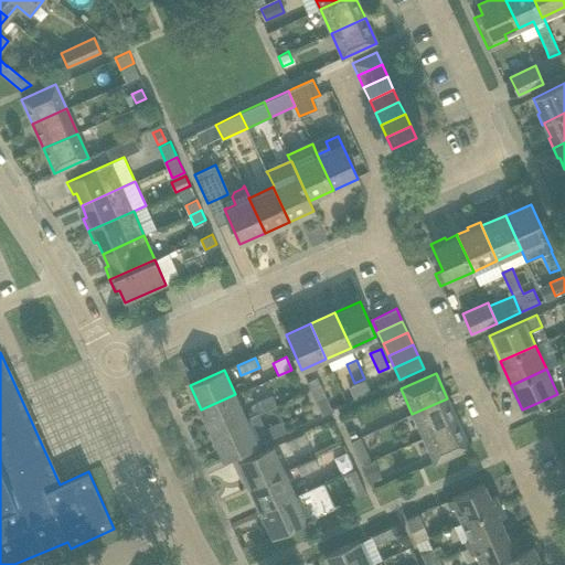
[(307,382),(322,415),(331,411),(317,377),(307,382)]
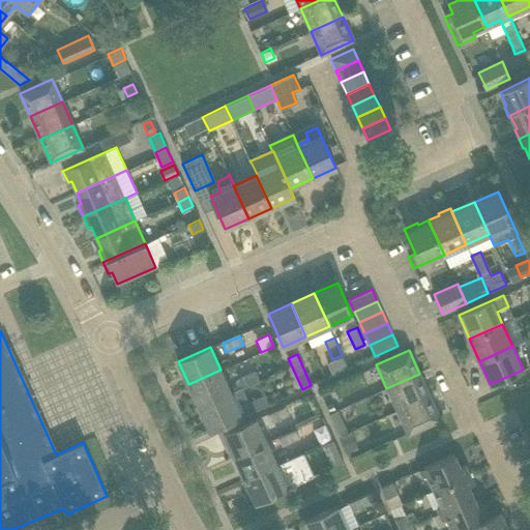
[(342,357),(327,363),(332,375),(347,369),(342,357)]
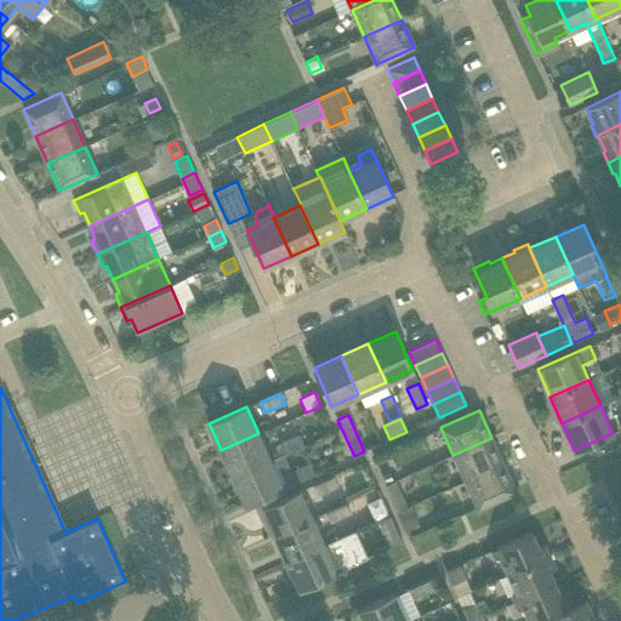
[(221,450),(233,478),(271,460),(258,433),(221,450)]
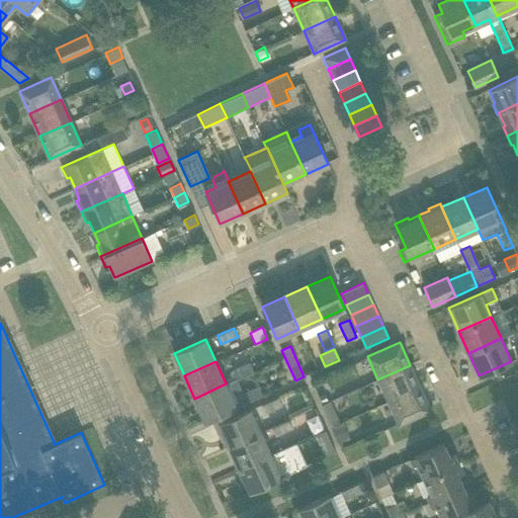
[(233,370),(237,379),(253,372),(249,363),(233,370)]
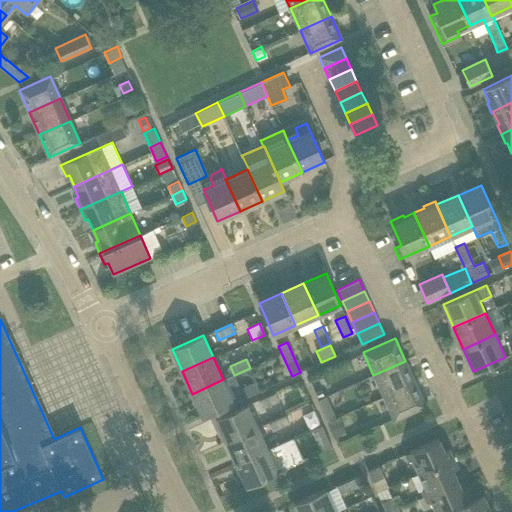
[(373,375),(383,397),(415,383),(405,361),(373,375)]
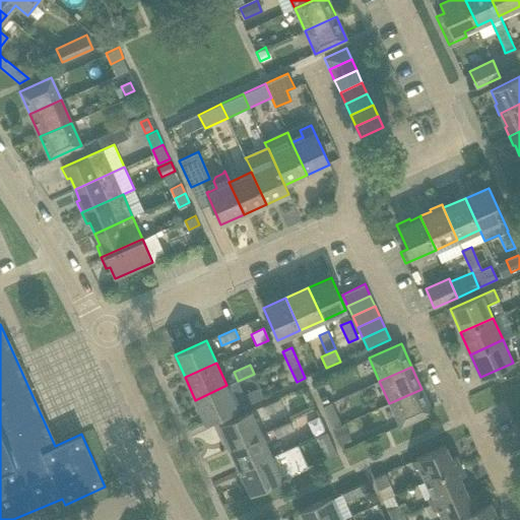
[(500,374),(493,377),(496,384),(503,380),(500,374)]
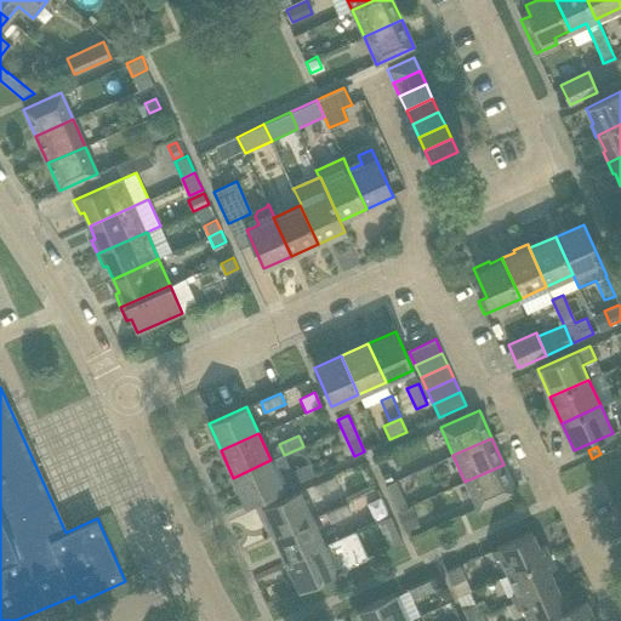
[(271,460),(233,478),(245,505),(283,488),(271,460)]
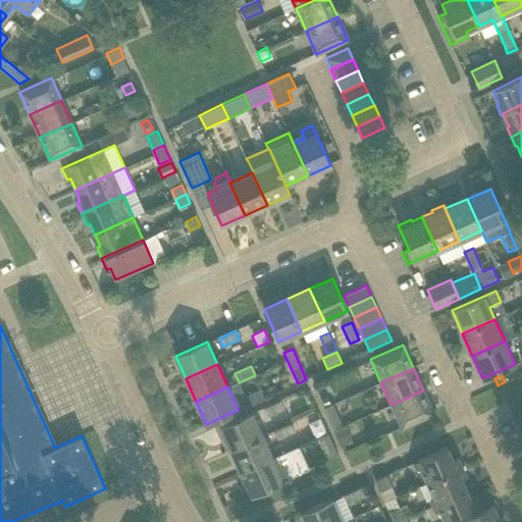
[(245,397),(249,405),(265,398),(261,389),(245,397)]
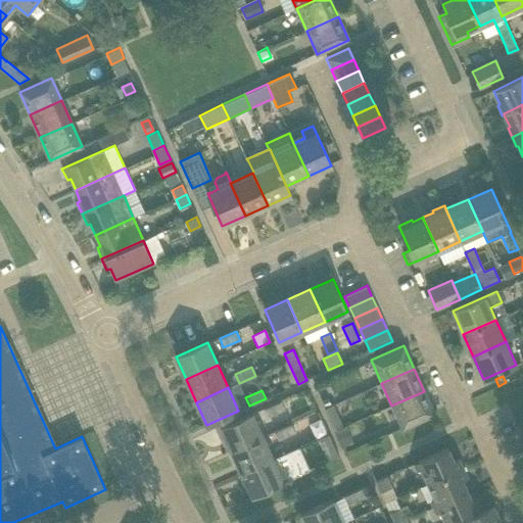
[(424,391),(391,406),(401,428),(434,414),(424,391)]
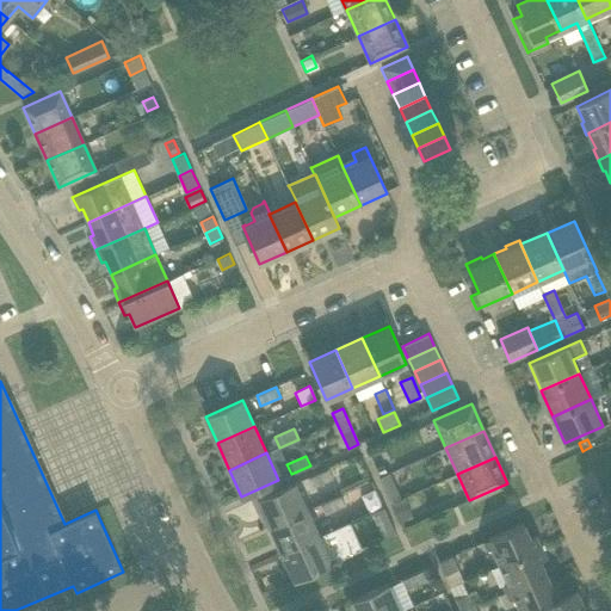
[(308,477),(312,487),(332,479),(327,468),(308,477)]
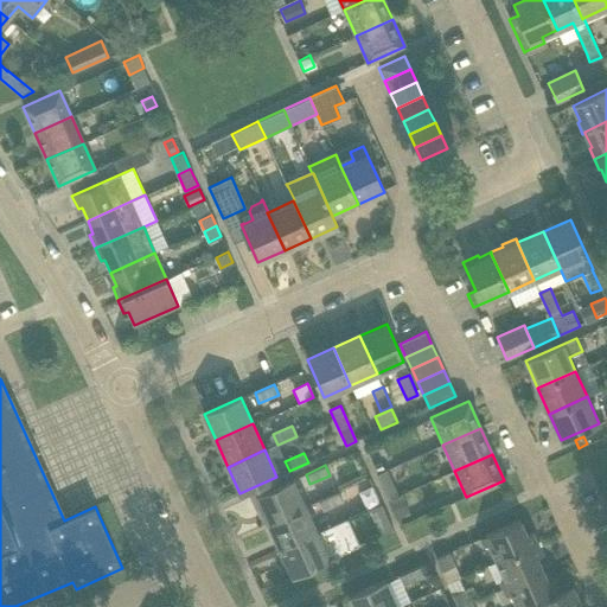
[(256,497),(268,523),(305,506),(293,480),(256,497)]
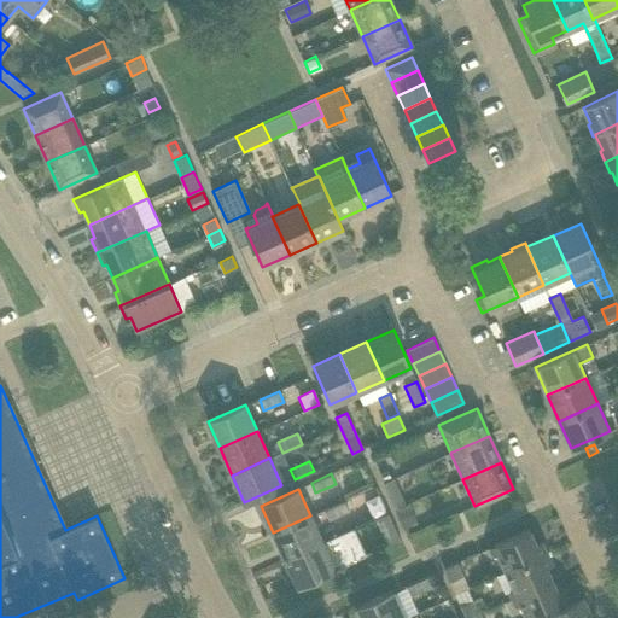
[(380,500),(374,502),(379,513),(385,509),(380,500)]
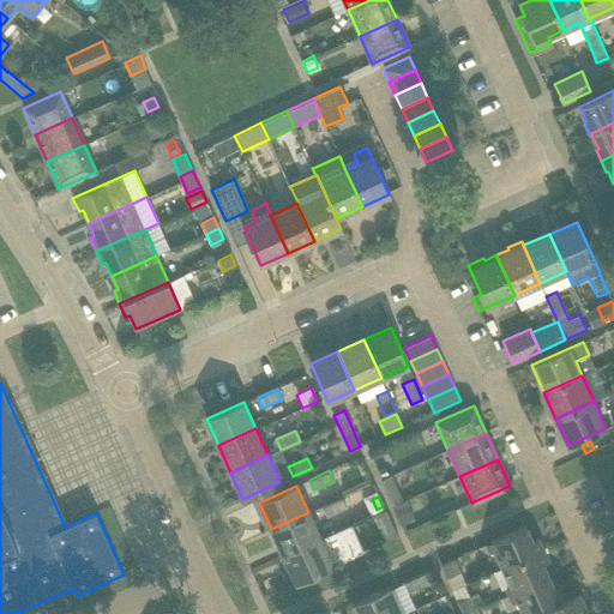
[(321,506),(326,516),(345,507),(342,498),(321,506)]
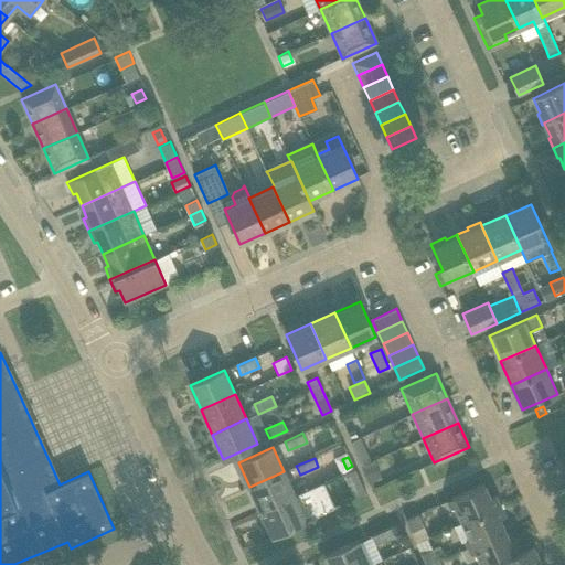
[(372,461),(361,466),(368,481),(379,477),(372,461)]
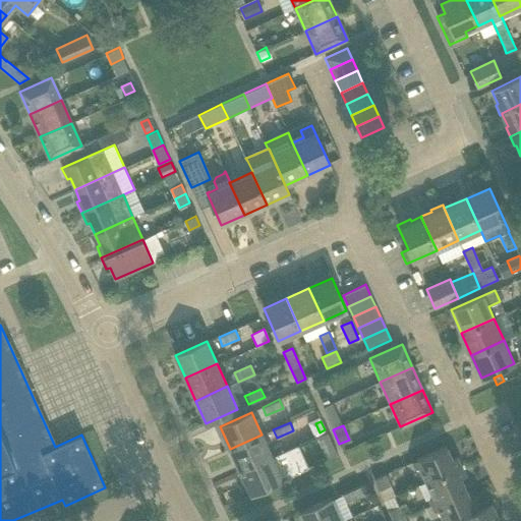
[(338,455),(327,432),(316,438),(327,460),(338,455)]
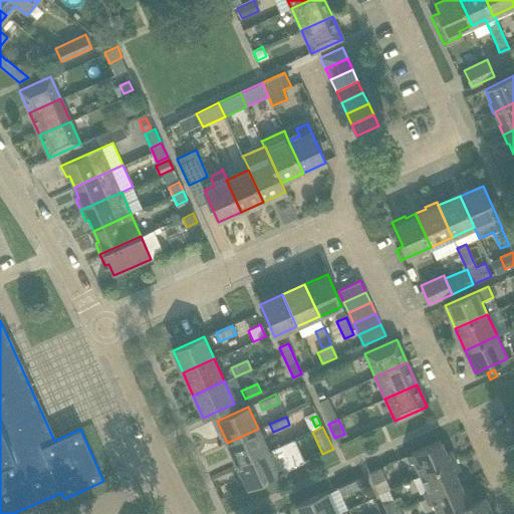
[(227,443),(237,465),(268,451),(258,429),(227,443)]
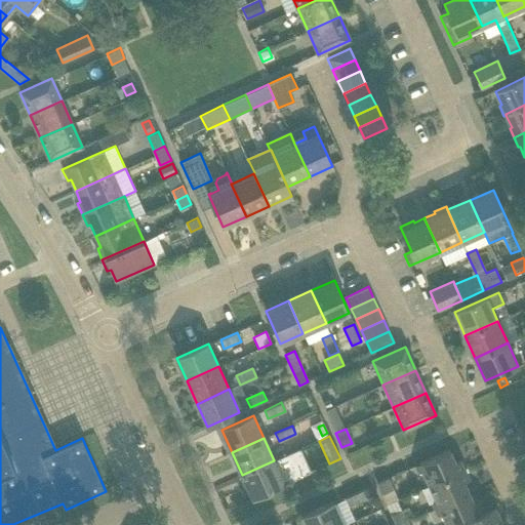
[(420,473),(426,486),(463,469),(459,459),(455,461),(450,450),(431,458),(414,466),(414,467),(417,474),(420,473)]
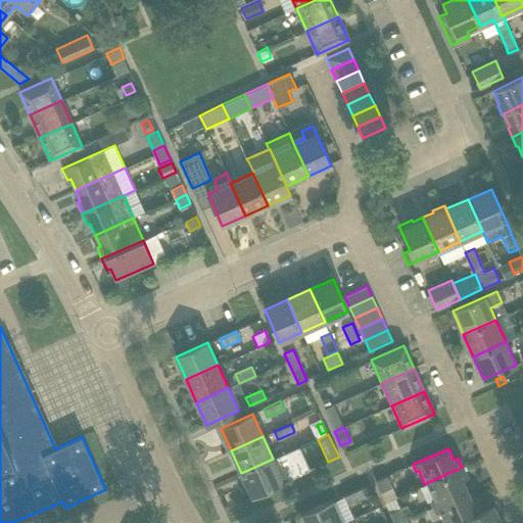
[(273,459),(241,473),(251,496),(283,482),(273,459)]
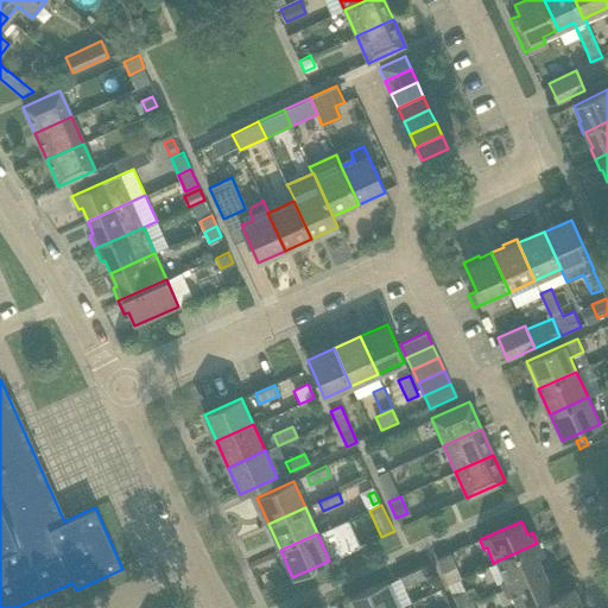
[(499,582),(502,589),(544,570),(538,558),(543,556),(537,543),(493,563),(501,581),(499,582)]
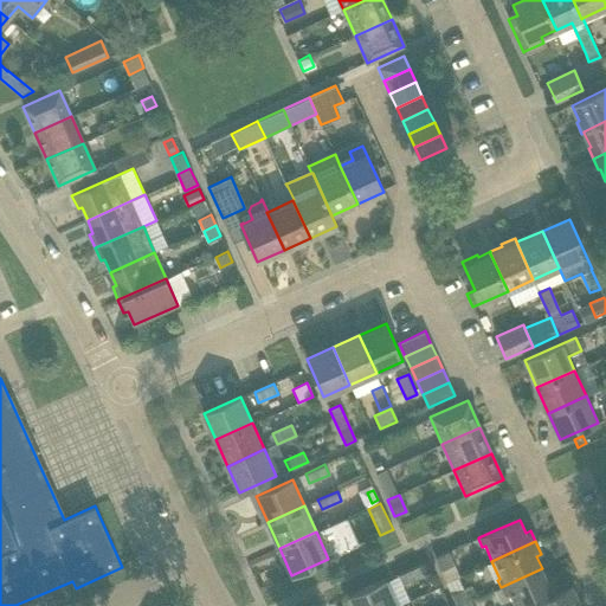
[(434,559),(440,571),(453,565),(447,553),(434,559)]
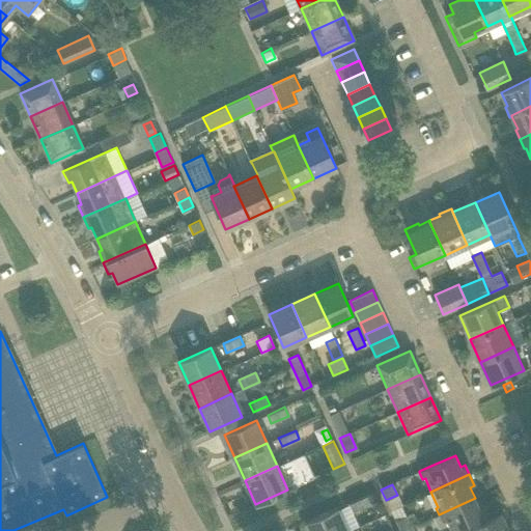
[(348,504),(353,513),(370,505),(366,496),(348,504)]
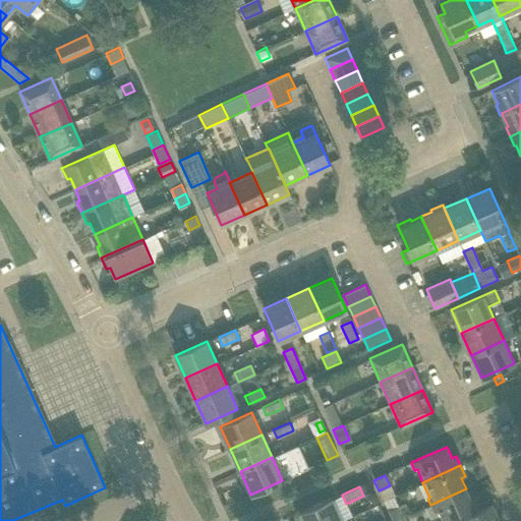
[(441,520),(455,520),(460,519),(480,510),(480,508),(475,499),(471,501),(466,488),(430,505),(433,513),(437,511),(441,520)]
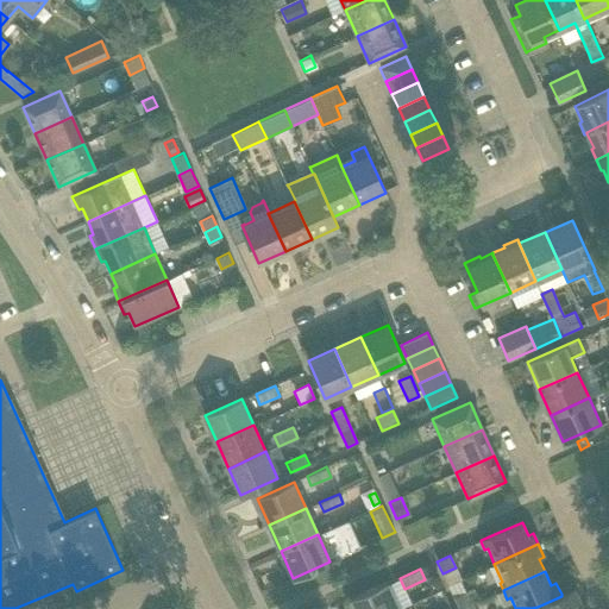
[(350,600),(353,608),(399,608),(400,608),(387,582),(350,600)]
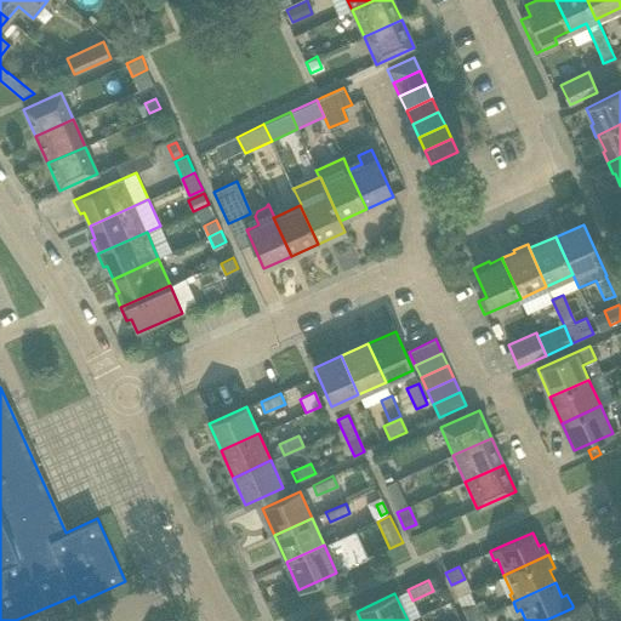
[(548,619),(548,620),(585,620),(593,617),(586,599),(573,605),(573,608),(548,619)]
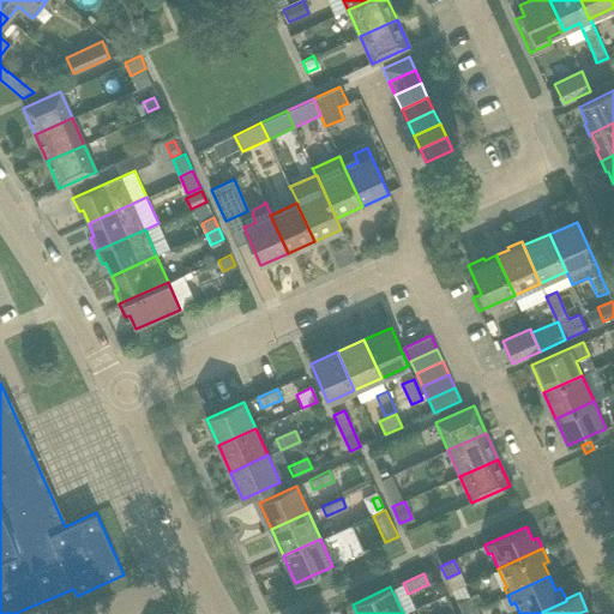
[(457,603),(462,613),(468,613),(476,611),(470,597),(457,603)]
